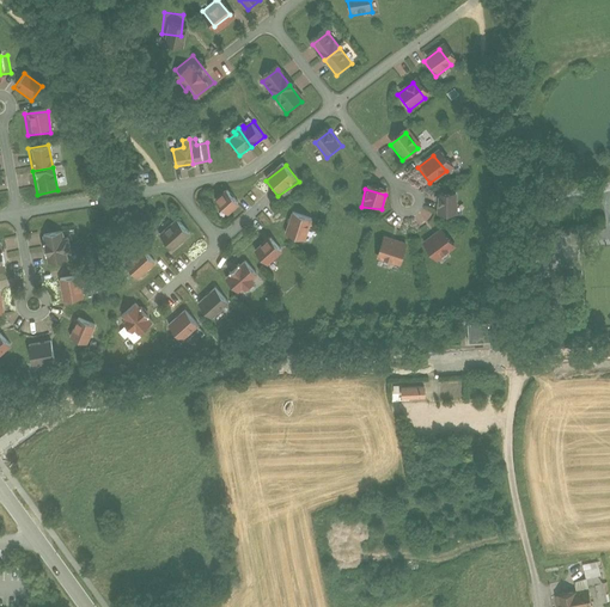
[(213,203),(226,218),(241,206),(229,190),(213,203)]
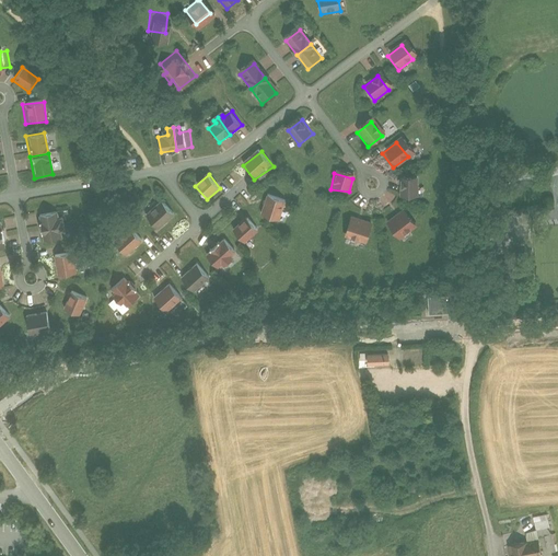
[(418,198),(417,182),(403,183),(404,199),(418,198)]
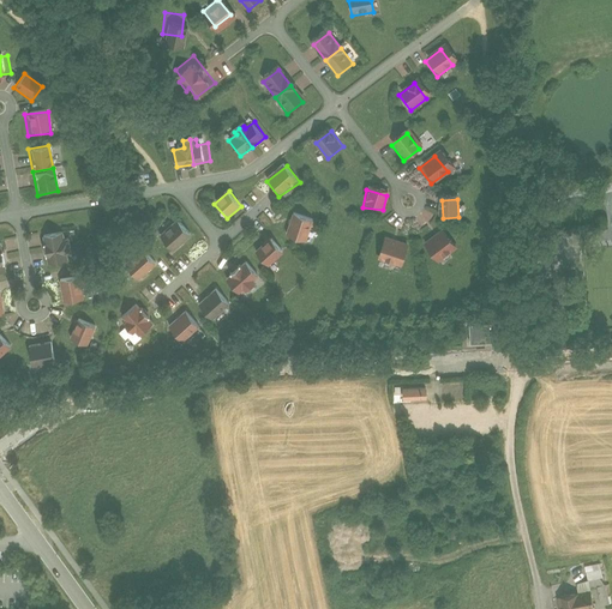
[(309,240),(312,216),(292,212),(288,236),(309,240)]
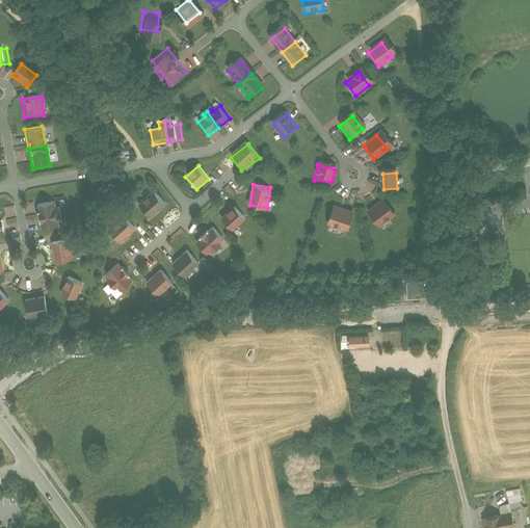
[(140,206),(151,220),(164,210),(154,195),(140,206)]
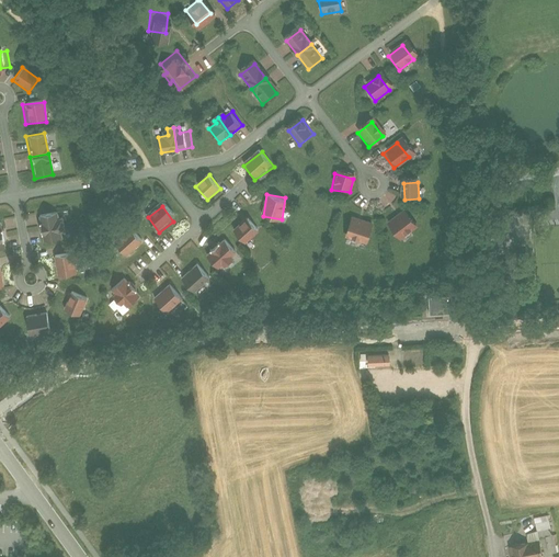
[(384,225),(396,239),(410,228),(398,213),(384,225)]
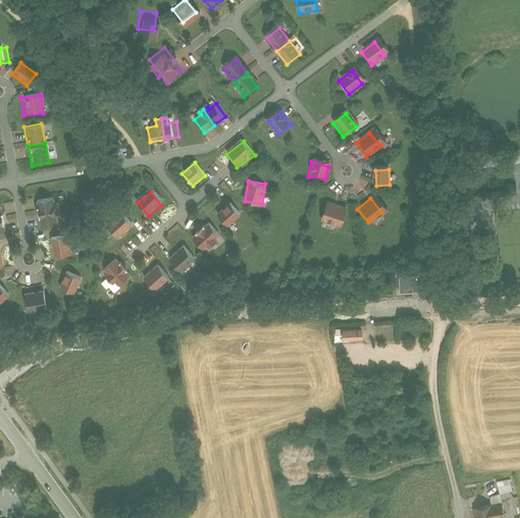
[(36,203),(37,215),(56,213),(56,210),(54,210),(53,201),(36,203)]
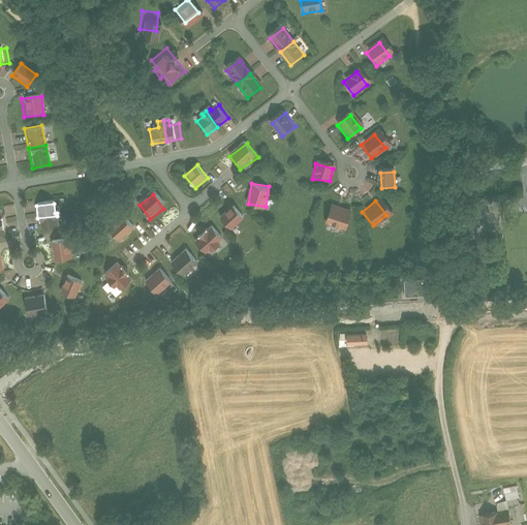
[(219,217),(229,230),(244,220),(233,207),(219,217)]
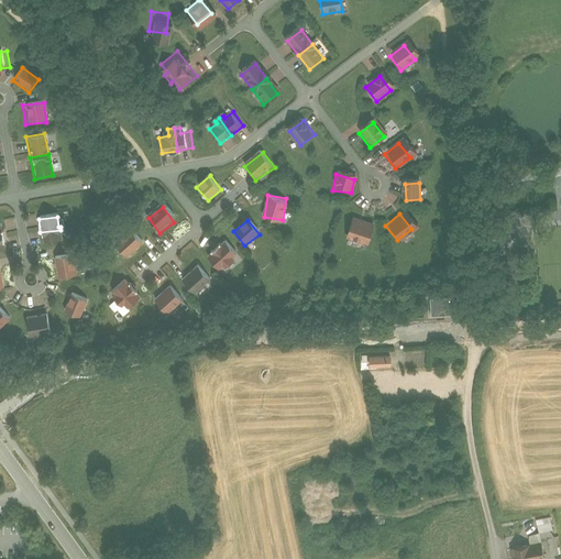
[(372,228),(350,220),(343,239),(365,247),(372,228)]
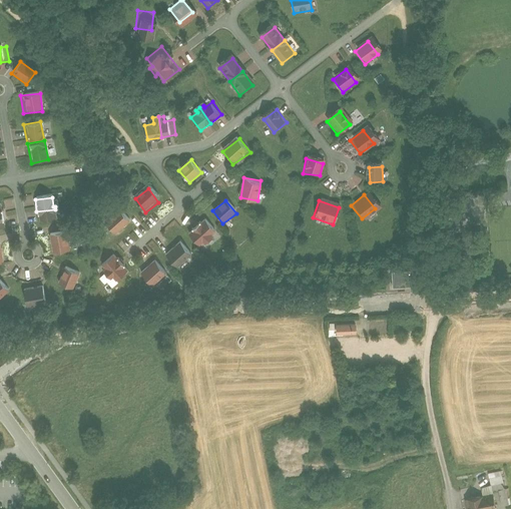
[(462,201),(448,202),(448,211),(462,210),(462,201)]
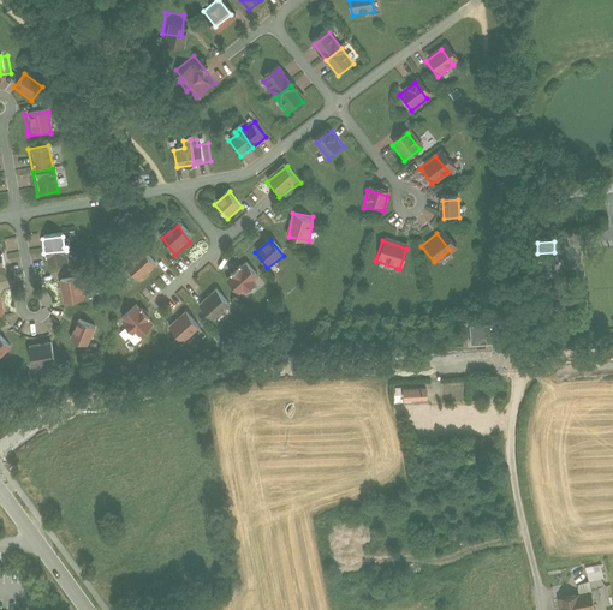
[(137,259),(149,275),(165,263),(153,247),(137,259)]
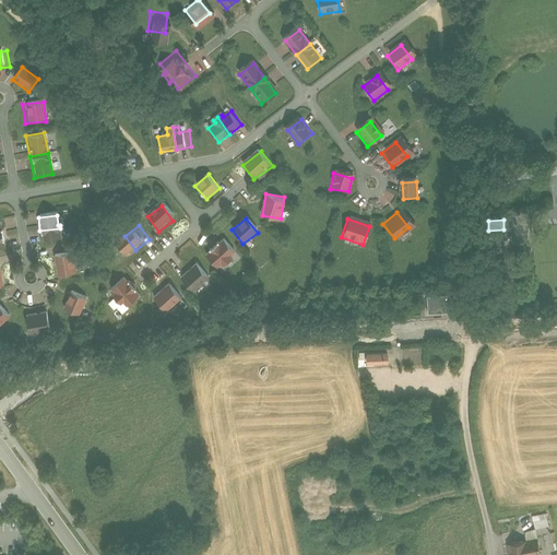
[(61,232),(60,228),(39,231),(40,243),(59,241),(59,233),(61,232)]
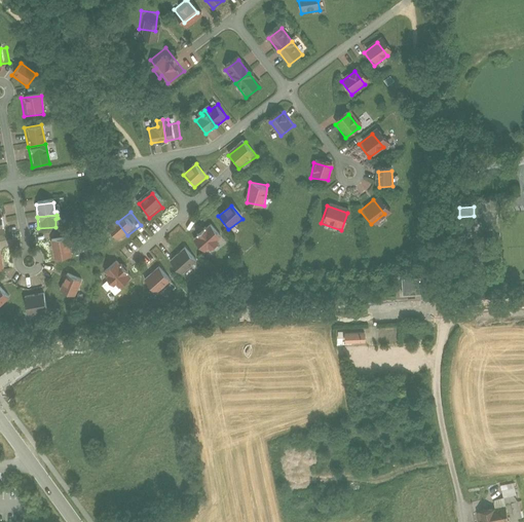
[(191,238),(204,254),(211,249),(214,253),(222,247),(219,243),(225,237),(213,221),(191,238)]
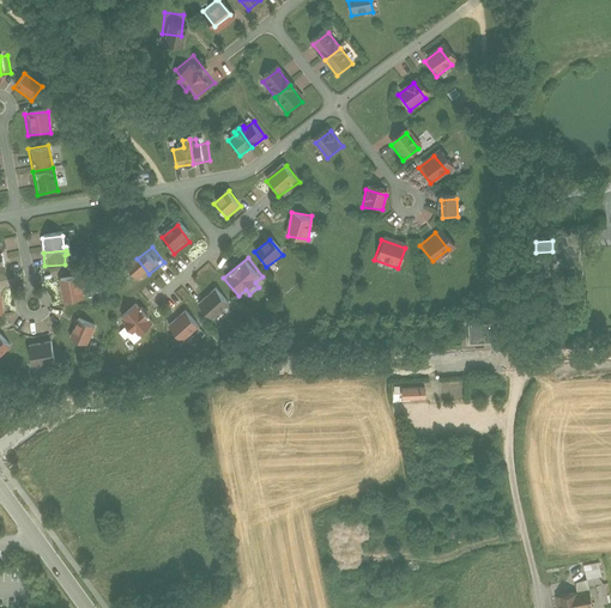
[(60,305),(82,302),(79,279),(58,281),(60,305)]
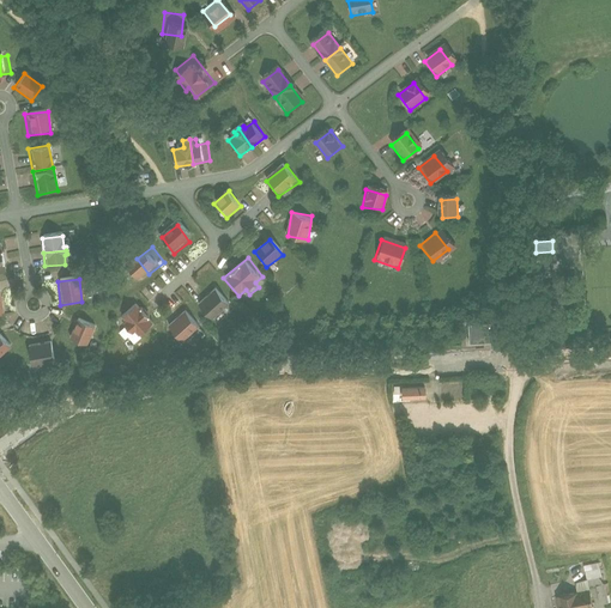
[(195,304),(207,320),(223,308),(211,292),(195,304)]
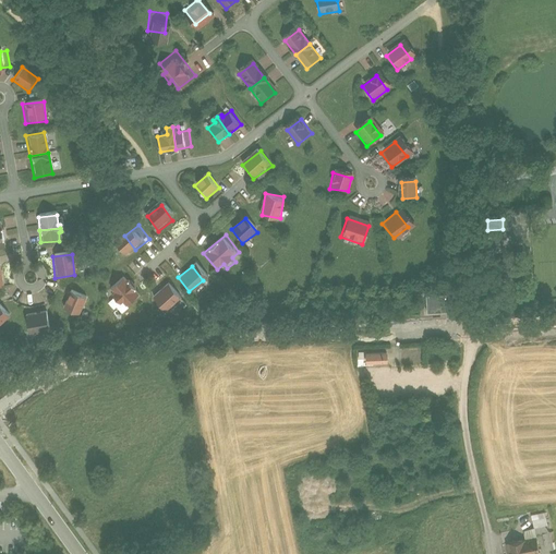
[(125,272),(109,285),(116,292),(111,296),(118,303),(121,301),(128,309),(144,296),(125,272)]
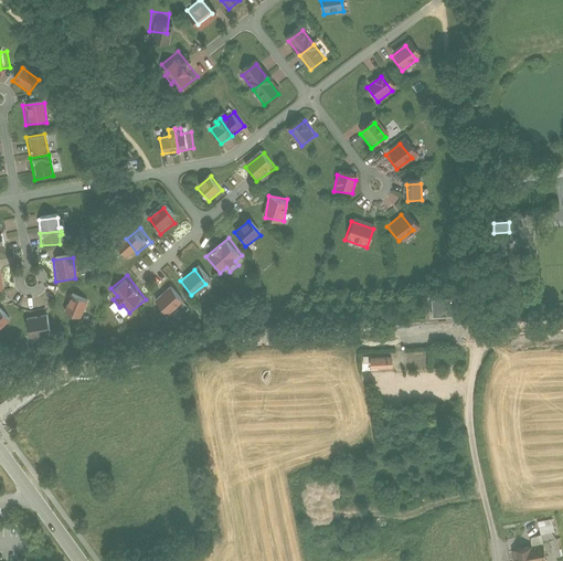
[(155,299),(166,314),(181,303),(169,288),(155,299)]
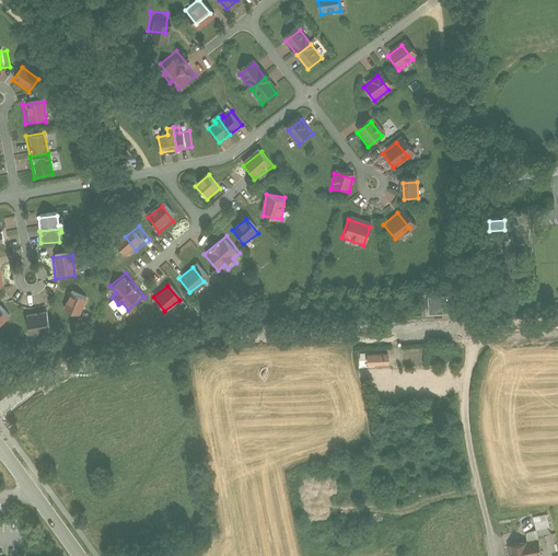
[(86,298),(71,291),(64,310),(79,316),(86,298)]
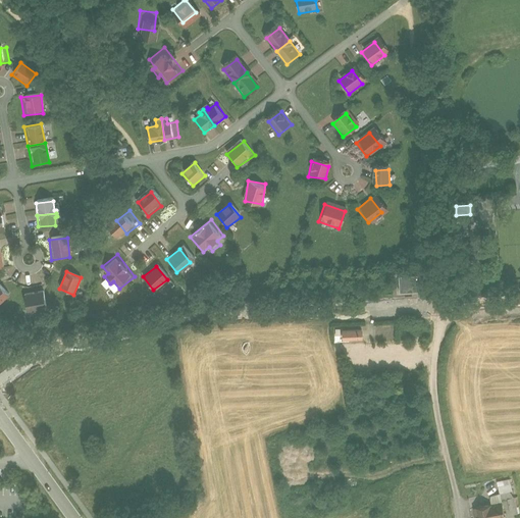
[(416,272),(395,273),(396,290),(417,289),(416,272)]
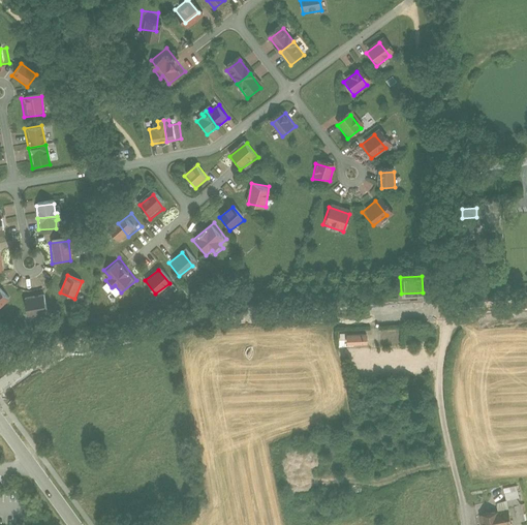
[(0,308),(10,300),(0,286),(0,308)]
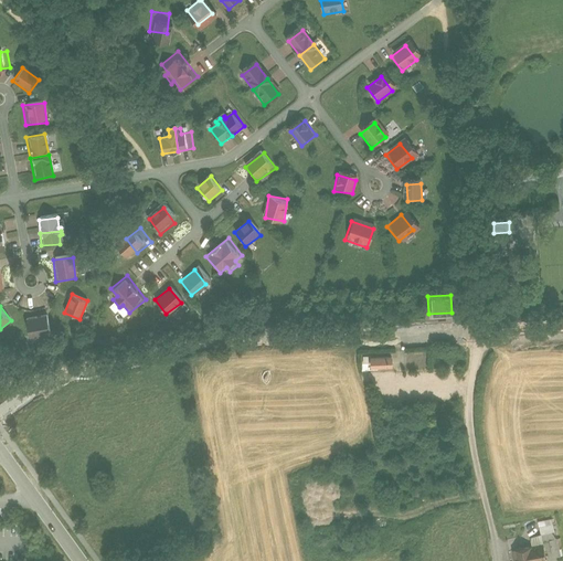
[(24,320),(28,337),(52,334),(50,317),(24,320)]
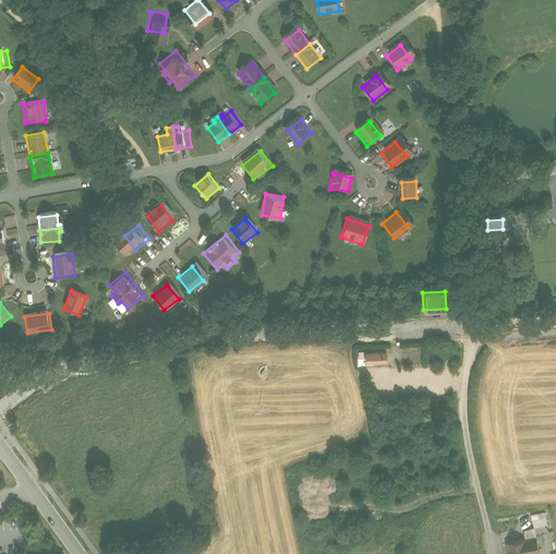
[(424,351),(357,352),(357,373),(424,372),(424,351)]
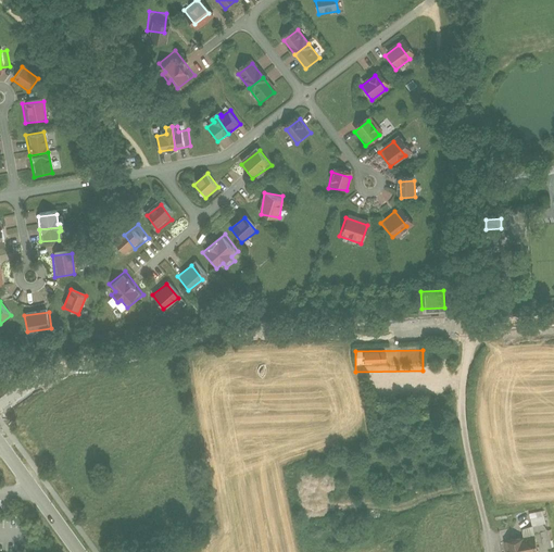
[(525,518),(528,530),(529,530),(541,528),(539,515),(525,518)]
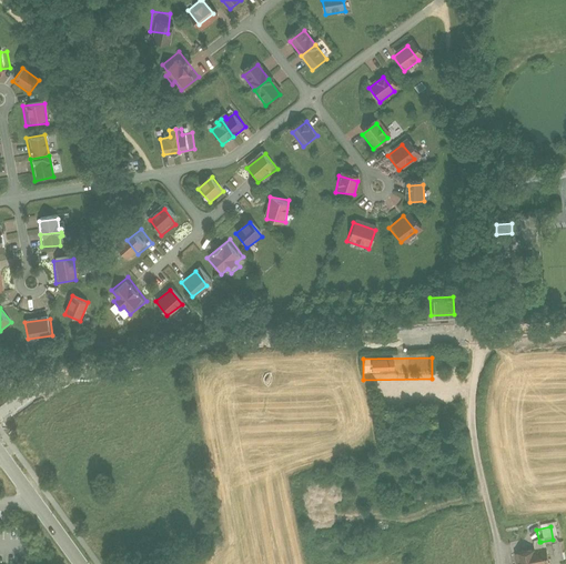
[(528,544),(531,554),(543,552),(541,542),(539,542),(528,544)]
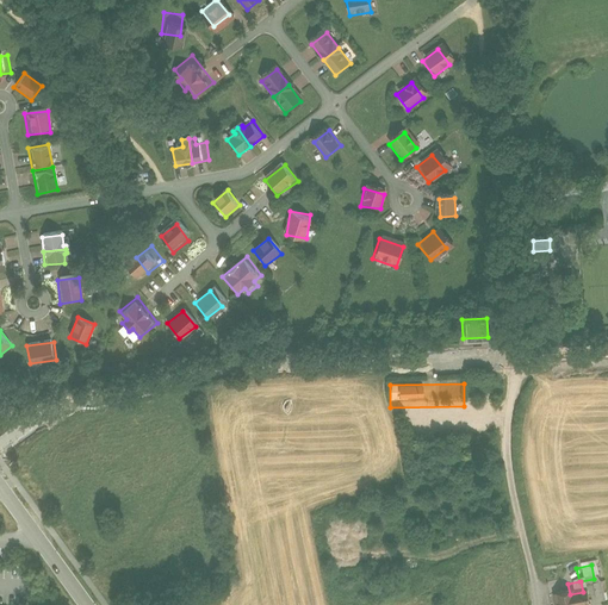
[(570,594),(548,599),(548,604),(585,604),(583,592),(570,594)]
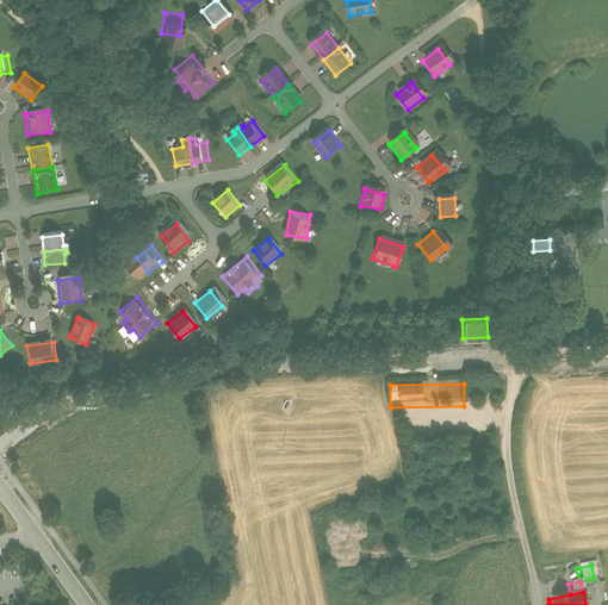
All buildings are outlined.
